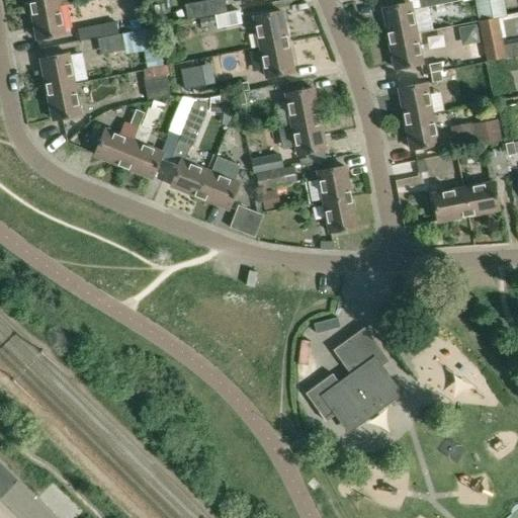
[(30,0),(32,10),(58,4),(73,1),(72,0),(30,0)]
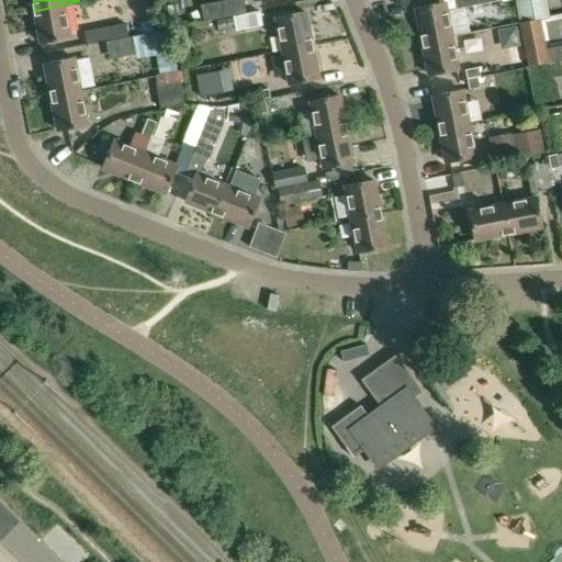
[(204,20),(215,18),(245,12),(242,0),(234,0),(201,7),(204,20)]
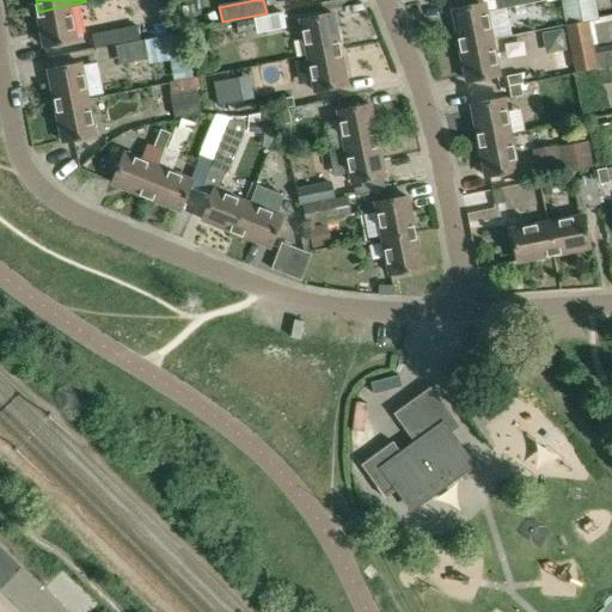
[(593,0),(561,0),(565,25),(588,20),(598,19),(593,0)]
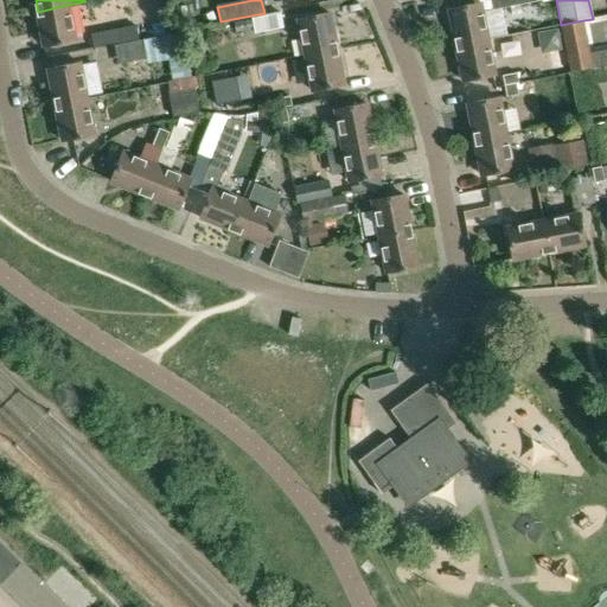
[(449,10),(457,46),(487,39),(480,4),(449,10)]
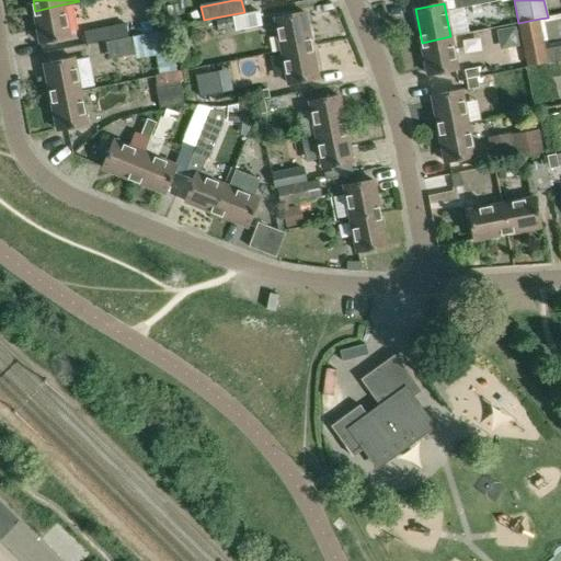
[(63,4),(35,11),(42,43),(70,37),(63,4)]
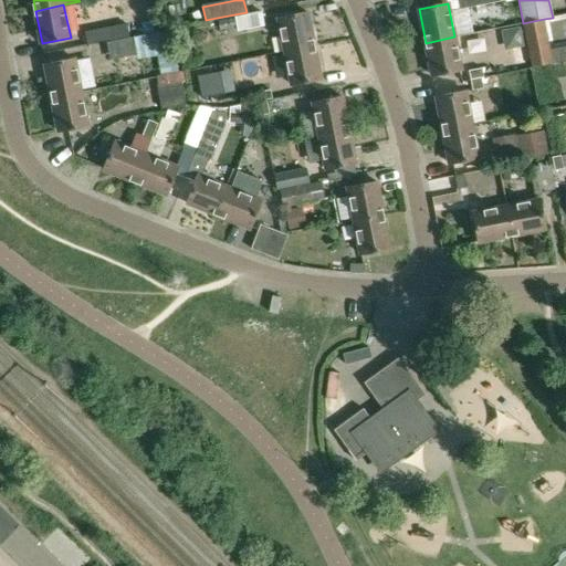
[(198,10),(191,12),(195,21),(201,18),(198,10)]
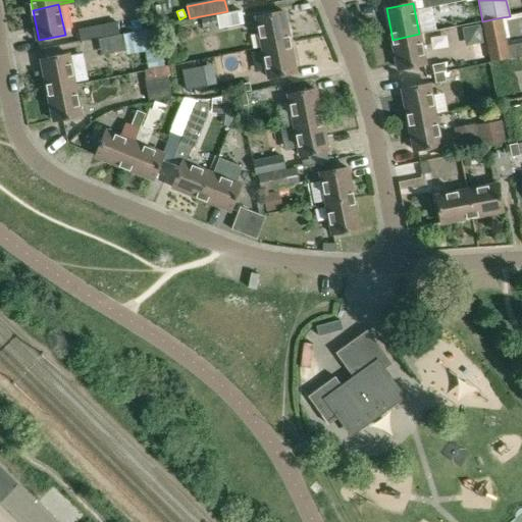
[(227,11),(200,16),(202,28),(219,23),(220,27),(242,22),(239,9),(227,11)]
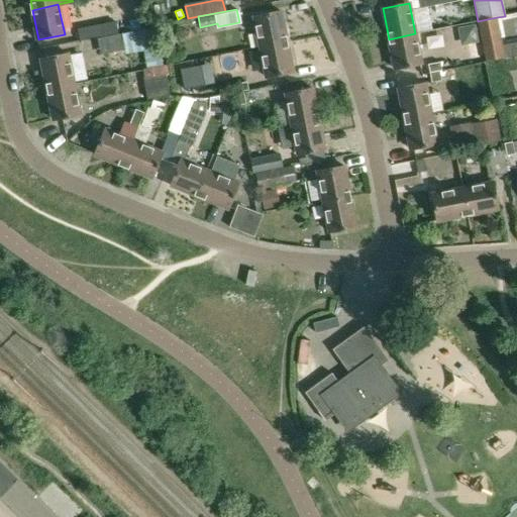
[(253,17),(260,47),(287,42),(281,12),(253,17)]
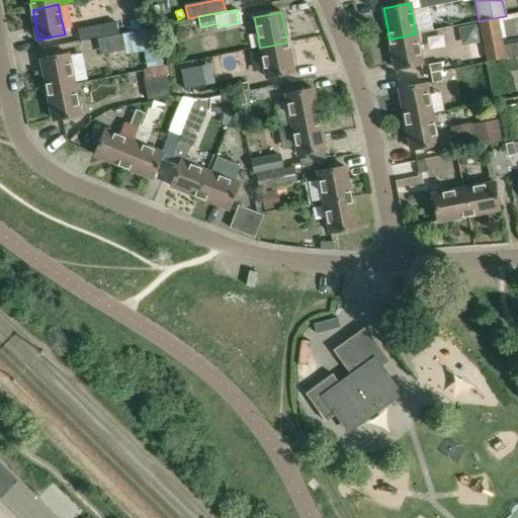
[(517,42),(504,46),(498,17),(479,21),(487,63),(505,59),(517,56),(517,42)]
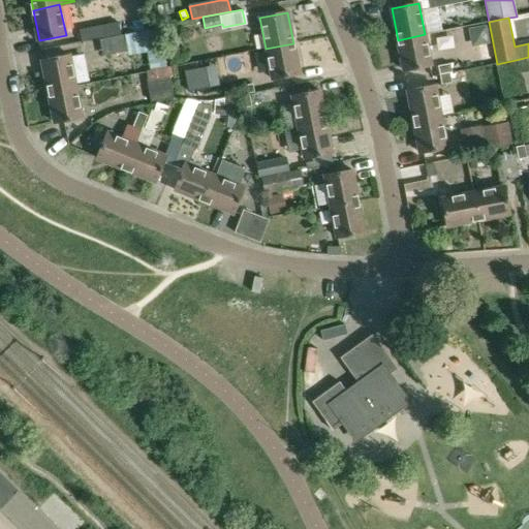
[(143,19),(132,21),(133,30),(144,29),(143,19)]
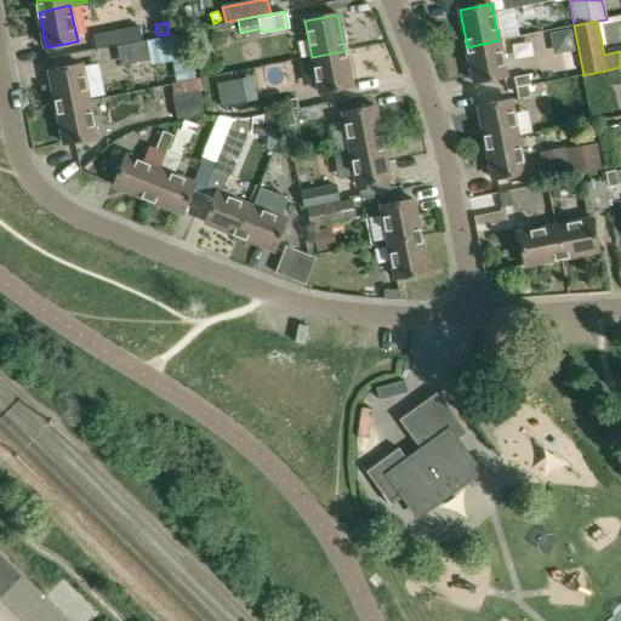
[(96,49),(141,38),(138,24),(92,34),(96,49)]
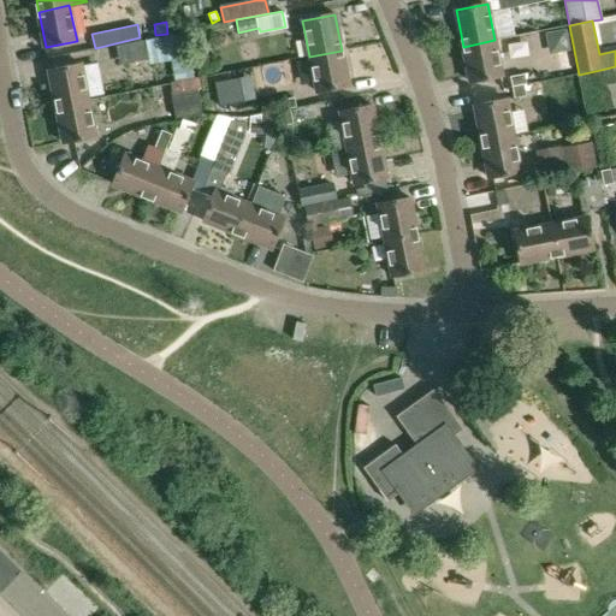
[(548,47),(558,53),(569,51),(566,30),(545,34),(548,47)]
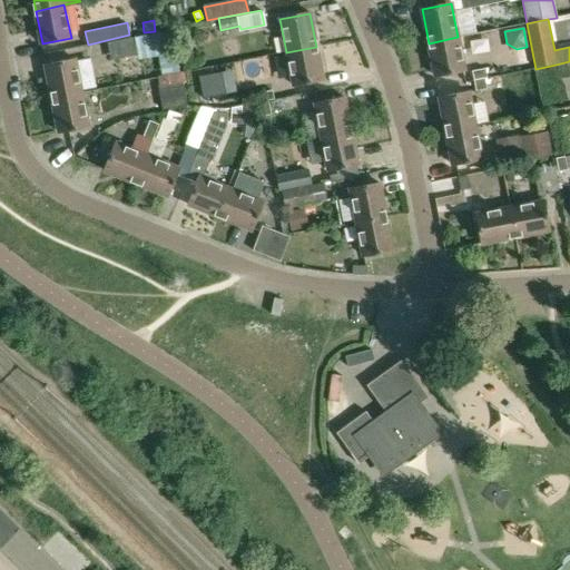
[(159,56),(161,75),(178,71),(173,31),(134,37),(137,51),(138,59),(159,56)]
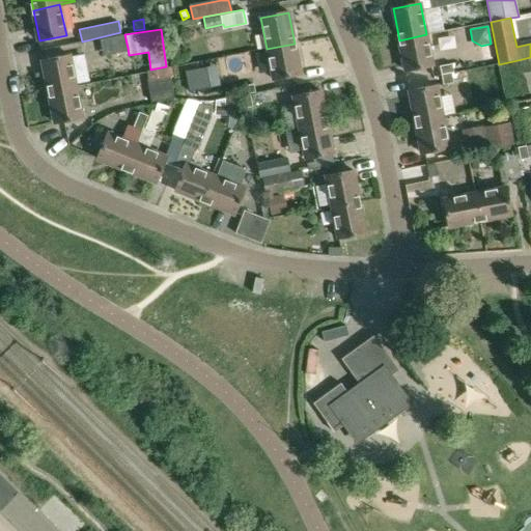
[(432,65),(426,34),(399,40),(404,71),(432,65)]
